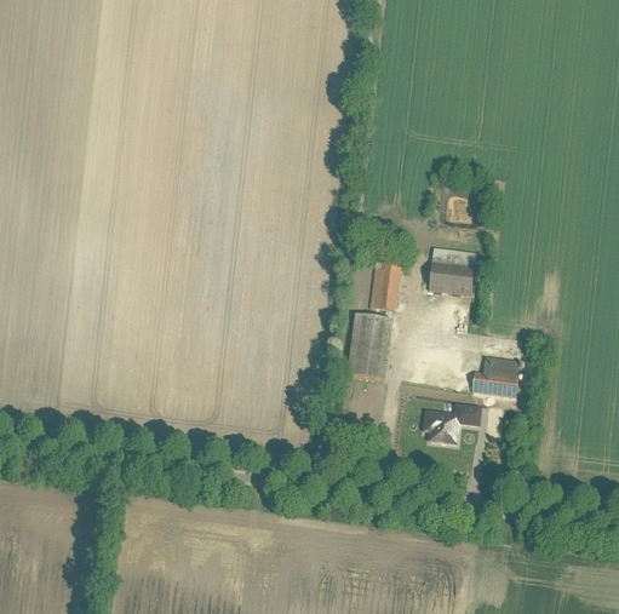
[(434,248),(429,291),(473,296),(477,253),(434,248)]
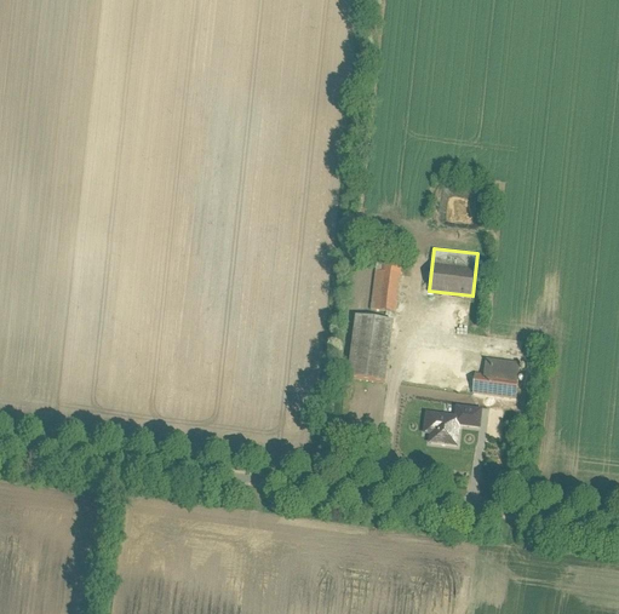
[(370,308),(395,311),(402,258),(377,254),(370,308)]
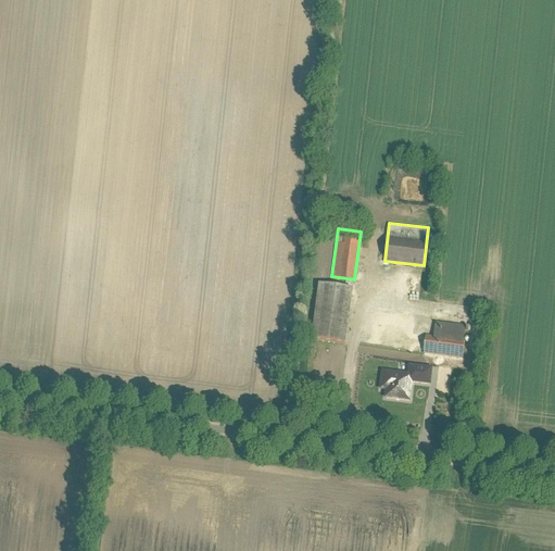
[(311,338),(347,343),(354,287),(318,283),(311,338)]
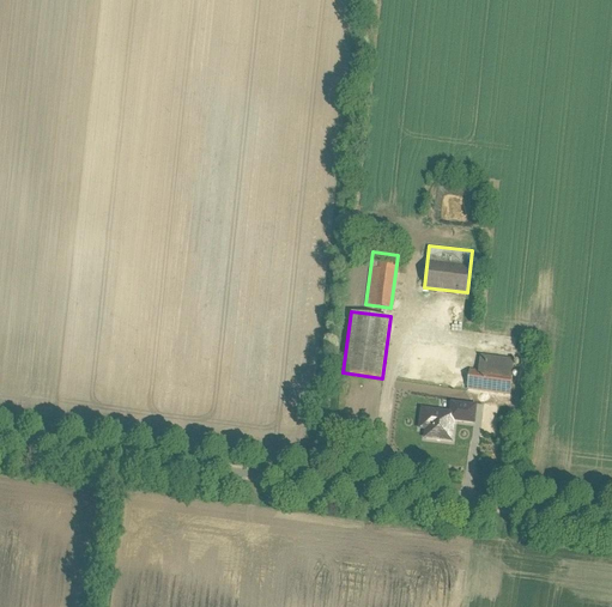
[(468,384),(510,392),(514,356),(480,352),(478,368),(470,366),(468,384)]
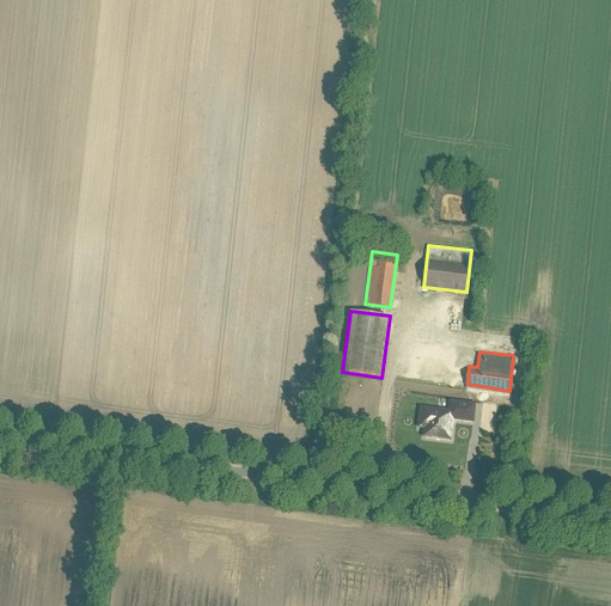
[(448,406),(420,403),(416,424),(425,426),(422,435),(451,439),(454,417),(471,420),(475,401),(450,397),(448,406)]
